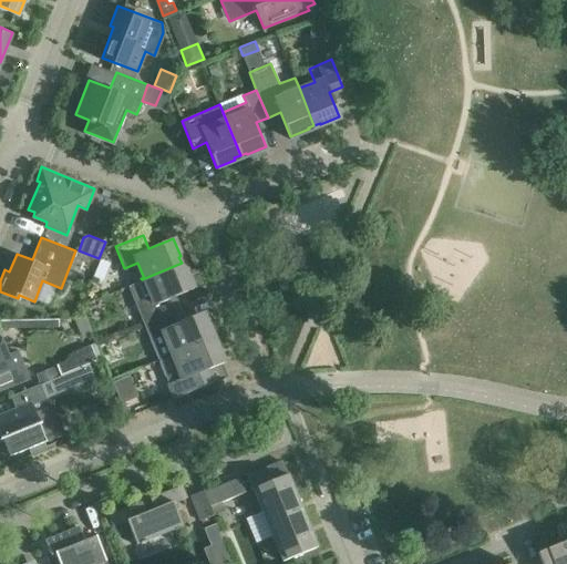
[(134,300),(143,321),(174,309),(168,297),(193,287),(185,268),(184,269),(182,263),(142,279),(147,295),(134,300)]
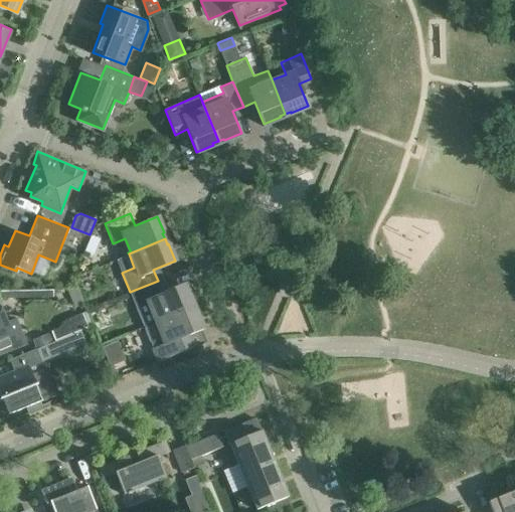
[(144,325),(144,326),(192,306),(190,301),(191,300),(184,283),(162,292),(158,281),(130,292),(138,312),(150,307),(156,320),(144,325)]
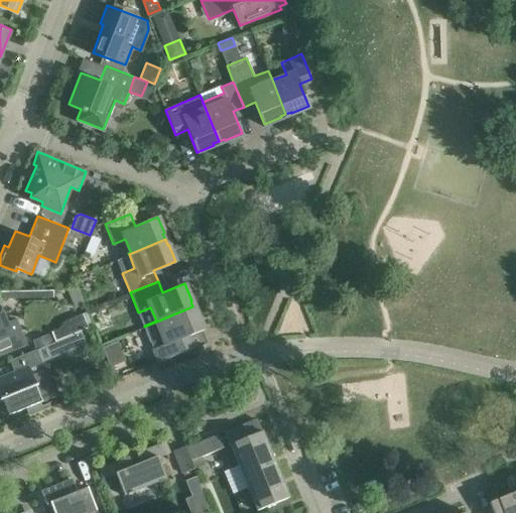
[(0,296),(52,294),(52,288),(0,289),(0,296)]
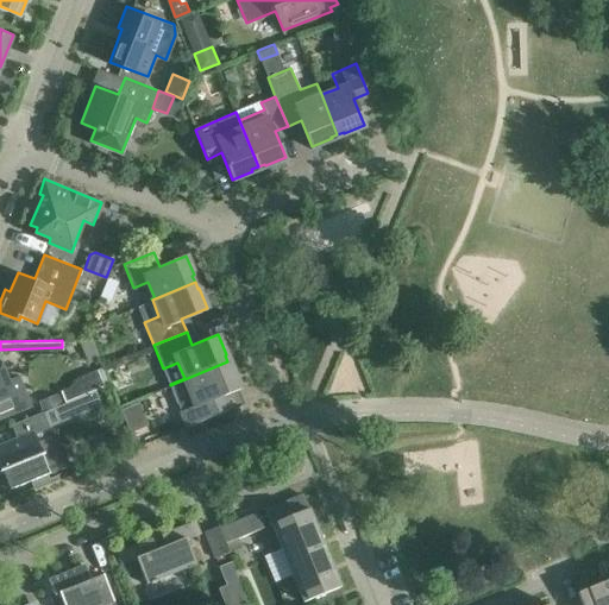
[(18,373),(7,378),(0,361),(0,416),(31,404),(18,373)]
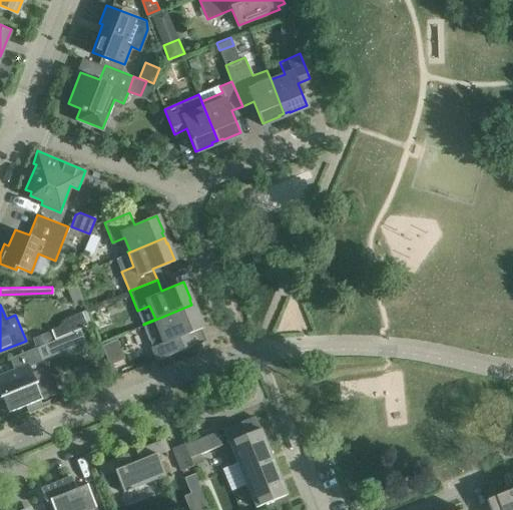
[(143,325),(157,359),(184,348),(179,336),(201,327),(194,310),(193,310),(191,305),(143,325)]
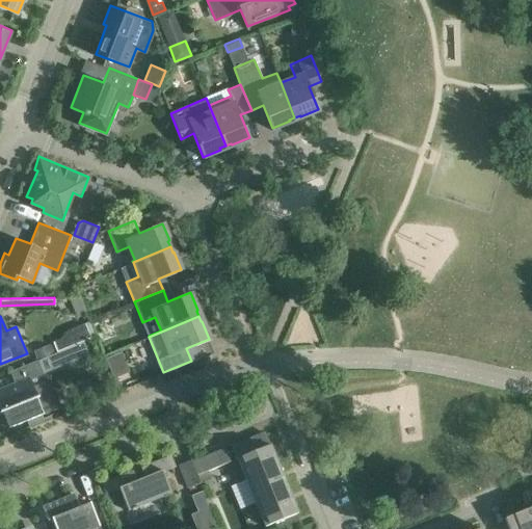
[(61,340),(53,342),(56,350),(95,334),(89,322),(67,332),(61,340)]
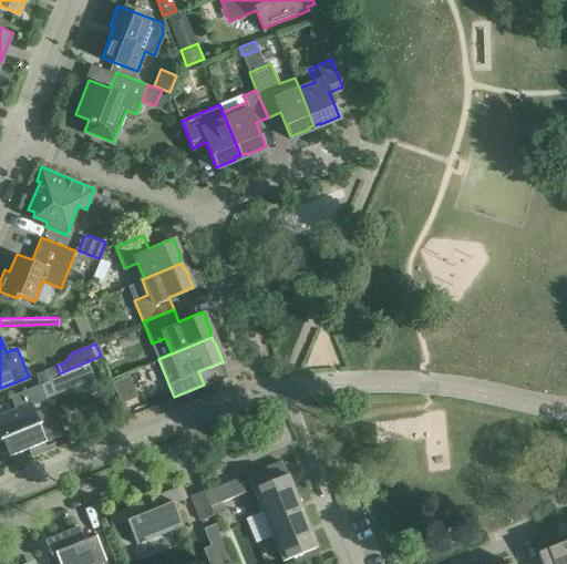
[(52,367),(38,373),(41,381),(55,375),(52,367)]
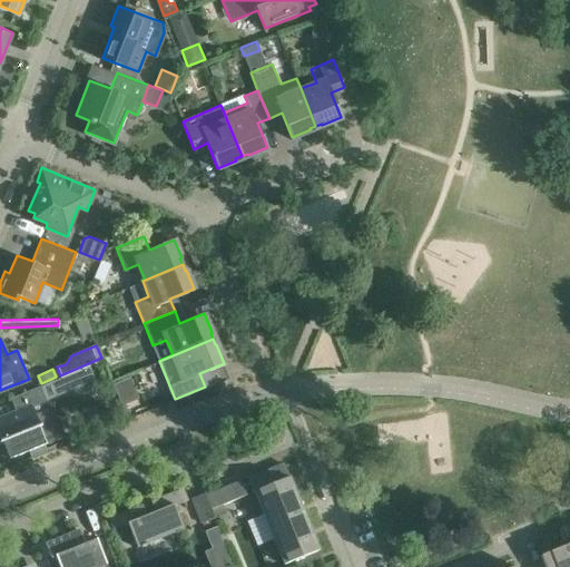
[(71,387),(66,374),(46,382),(51,394),(71,387)]
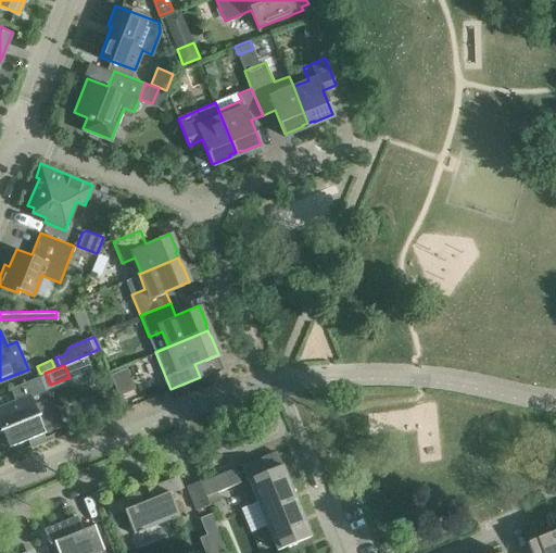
[(39,375),(10,387),(15,399),(0,405),(0,426),(1,428),(0,428),(0,429),(2,429),(9,445),(63,424),(51,394),(48,396),(39,375)]
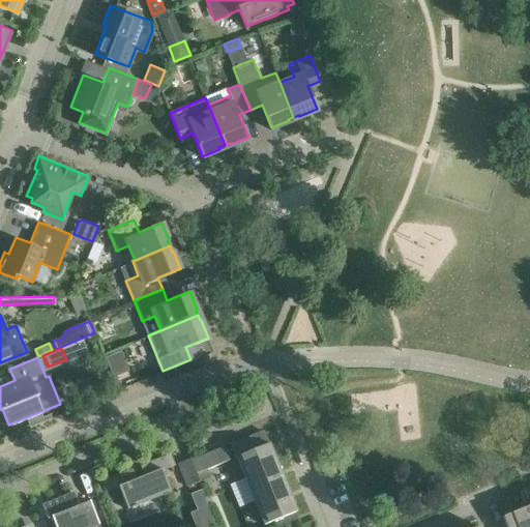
[(241,469),(274,456),(263,429),(231,442),(241,469)]
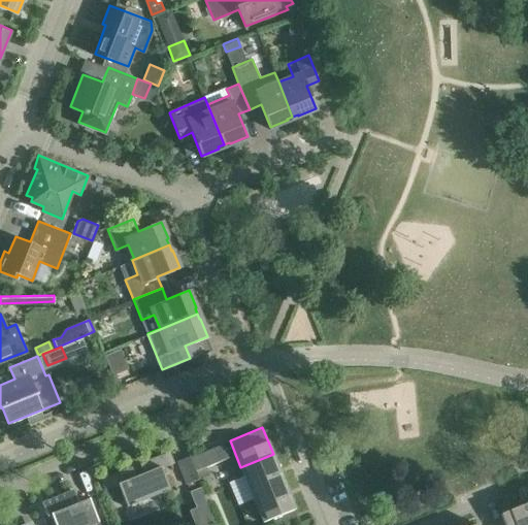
[(190,457),(196,469),(228,457),(223,444),(190,457)]
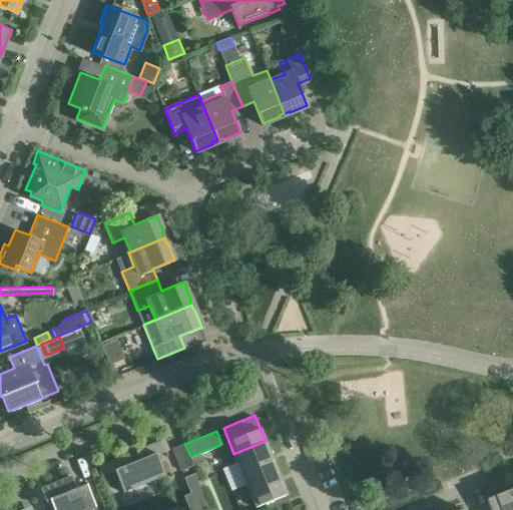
[(98,464),(102,475),(114,470),(123,491),(164,474),(156,453),(168,448),(164,437),(98,464)]
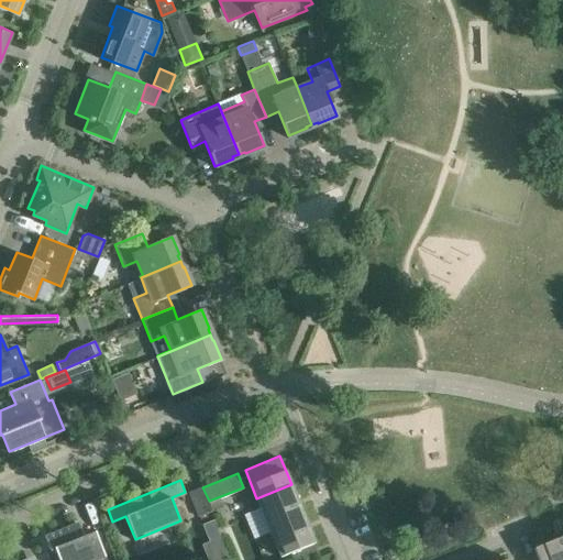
[(304,513),(291,484),(256,498),(268,527),(304,513)]
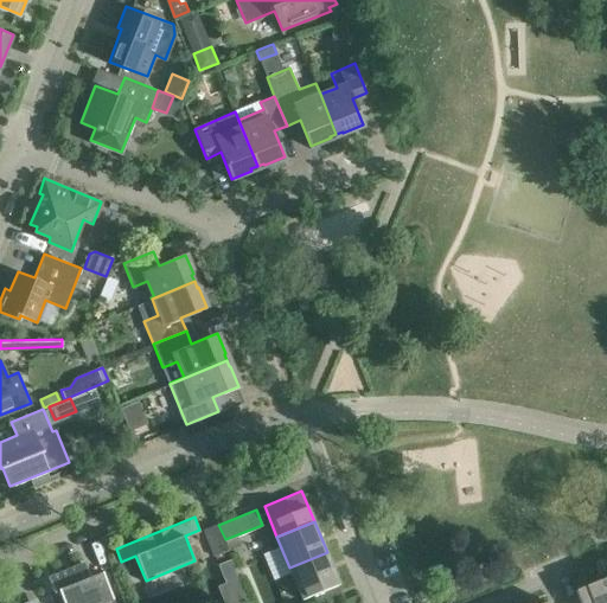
[(229,549),(225,539),(218,525),(217,523),(204,527),(215,555),(229,549)]
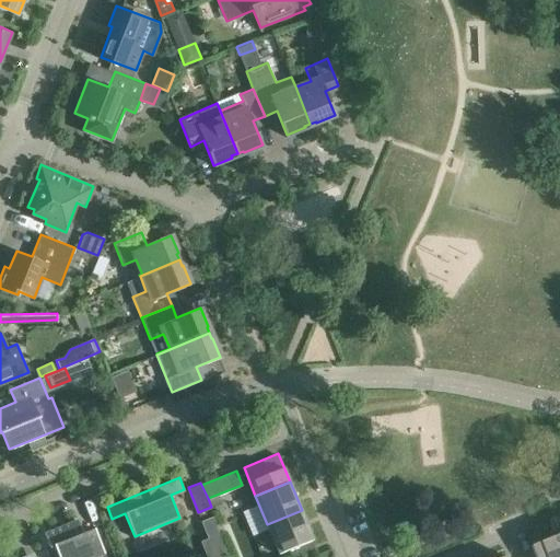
[(302,510),(267,524),(279,553),(313,538),(302,510)]
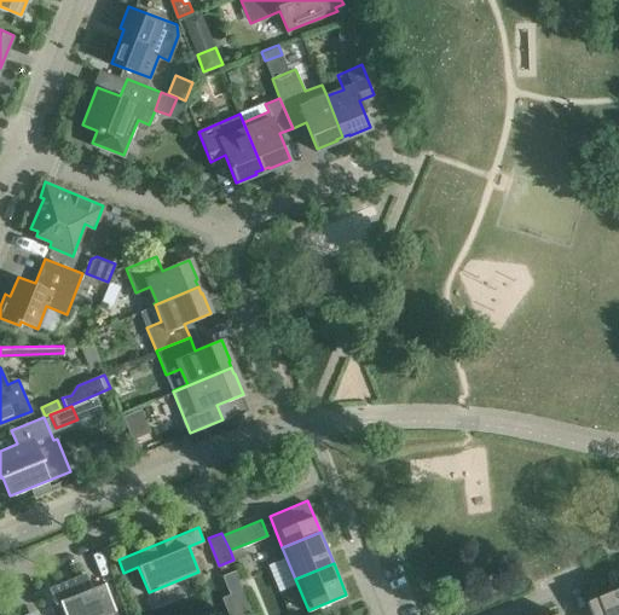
[(223,574),(230,593),(238,614),(249,614),(254,614),(236,569),(223,574)]
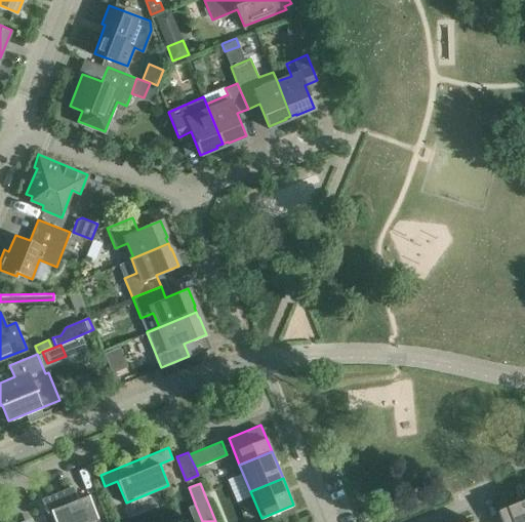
[(45,521),(99,521),(88,494),(78,498),(73,486),(63,490),(41,498),(46,512),(42,513),(45,521)]
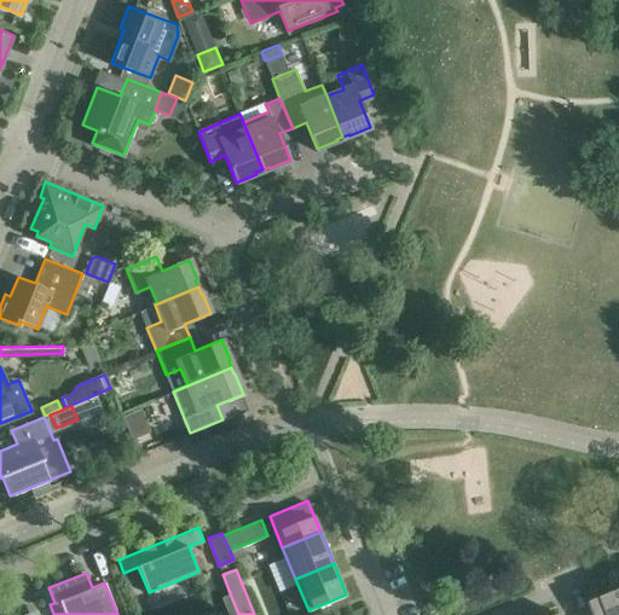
[(591,614),(618,614),(618,603),(614,592),(605,596),(603,593),(586,601),(591,614)]
